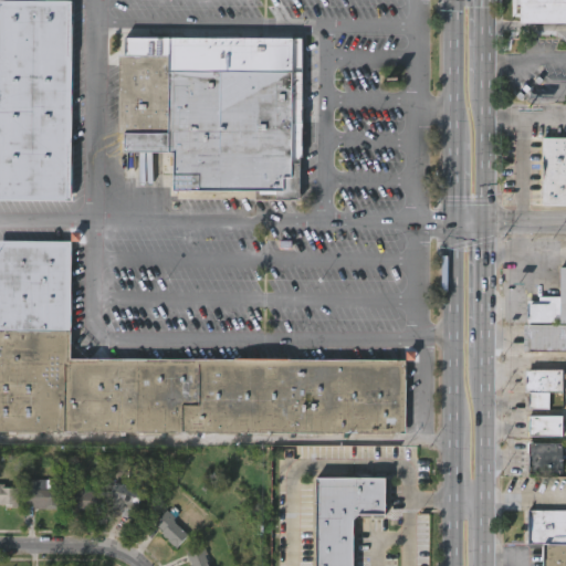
[(71,0),(71,200),(0,200),(0,0),(71,0)]
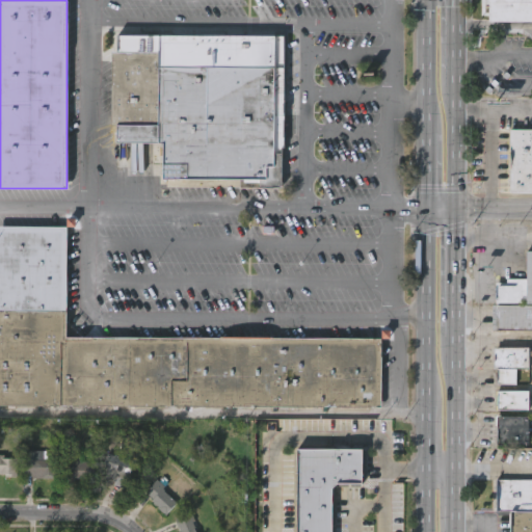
[(531,0),(531,21),(488,21),(487,0),(531,0)]
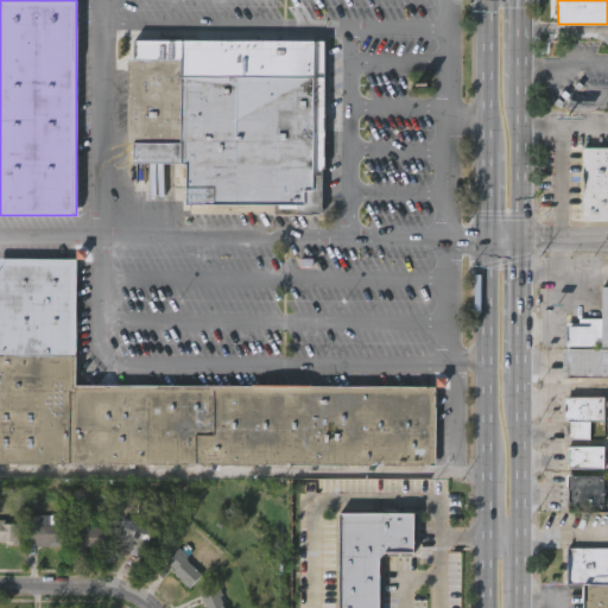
[(315,77),(314,132),(321,132),(321,175),(322,175),(322,213),(273,213),(273,202),(184,201),(184,160),(132,160),(132,140),(126,140),(127,46),(320,46),(320,77),(315,77)]
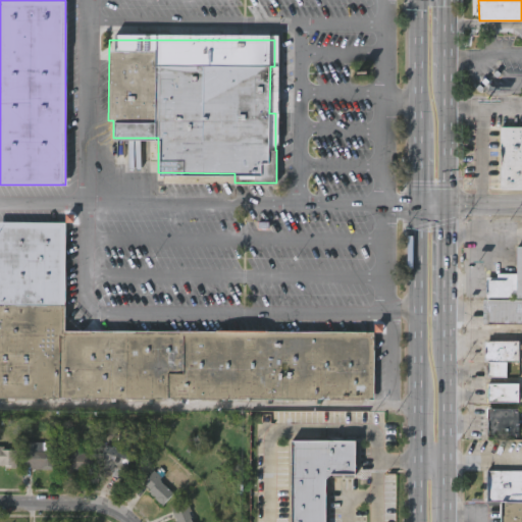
[(521,189),(500,189),(501,125),(521,125),(521,189)]
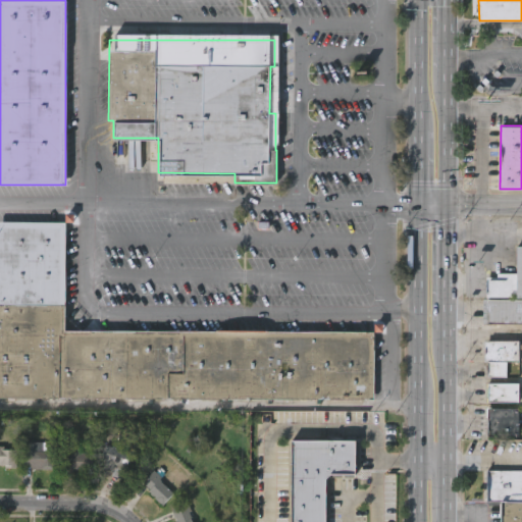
[(63,327),(63,330),(373,331),(372,400),(0,397),(0,221),(63,221),(63,327)]
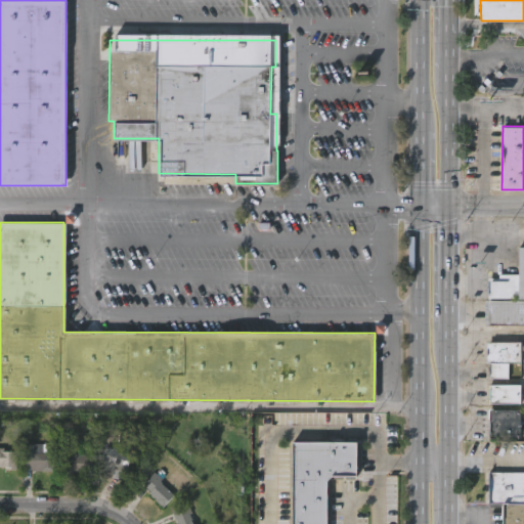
[(523,247),(523,298),(488,298),(488,294),(486,294),(487,281),(488,281),(488,276),(499,276),(499,273),(517,273),(518,247),(523,247)]
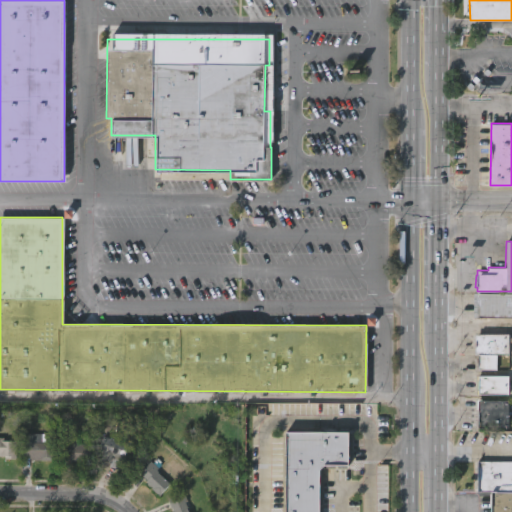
[(476,317),(473,317),(473,293),(511,293),(511,316),(479,316),(479,317),(476,317)]
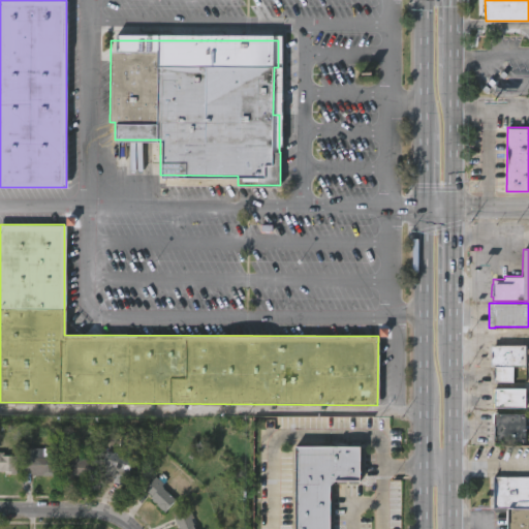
[(512,381),(494,381),(494,365),(491,365),(491,344),(525,345),(525,367),(514,366),(512,381)]
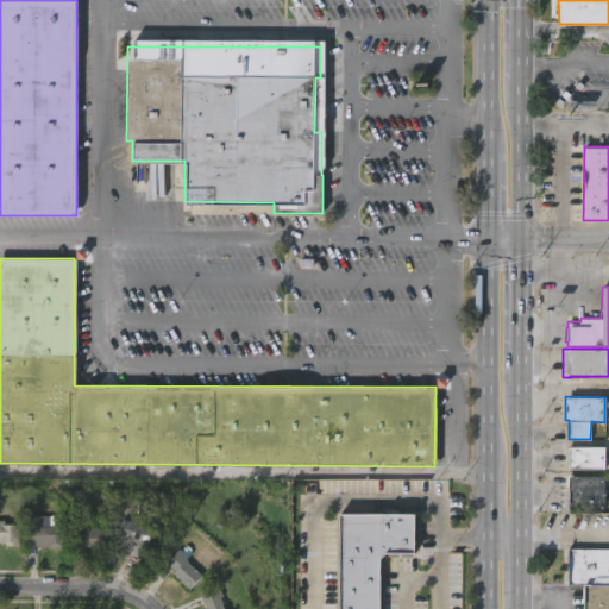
[(604,469),(569,469),(569,447),(604,447),(604,469)]
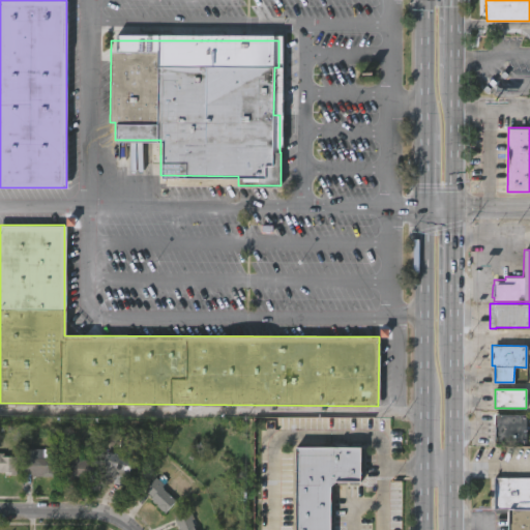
[(526,442),(494,442),(495,414),(526,414),(526,442)]
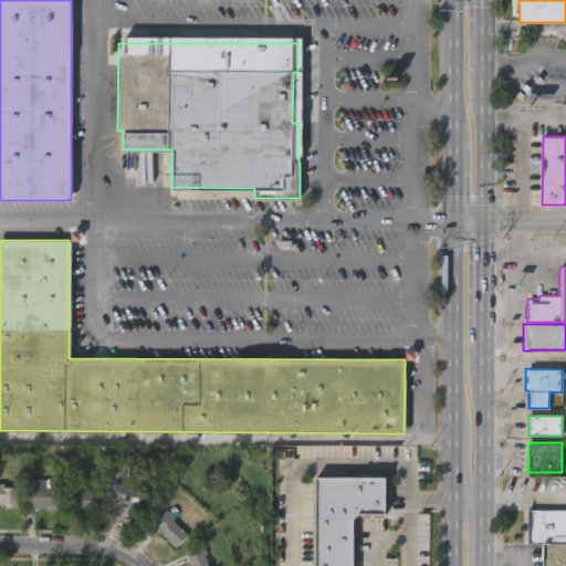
[(314,565),(315,475),(386,477),(386,512),(354,512),(353,565),(314,565)]
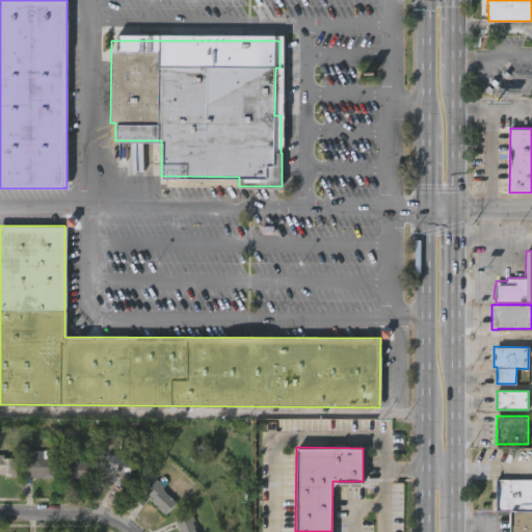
[(33,451),(33,460),(56,461),(56,479),(31,479),(32,477),(27,477),(27,475),(24,474),(25,451),(33,451)]
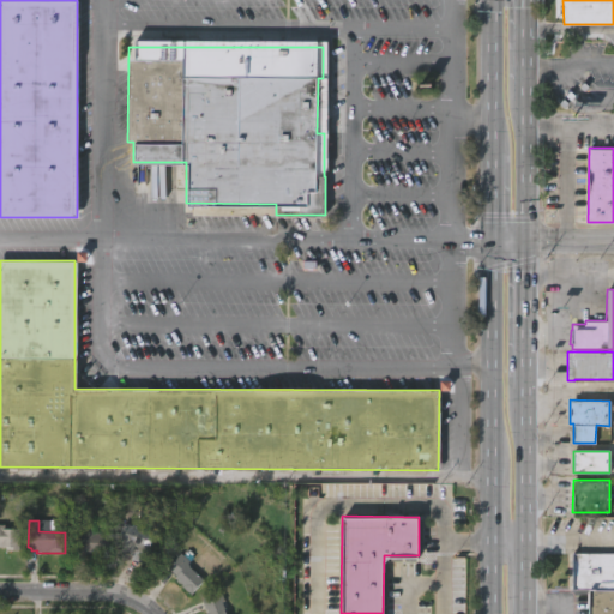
[(19,529),(18,552),(5,552),(5,547),(0,547),(0,524),(4,524),(4,529),(19,529)]
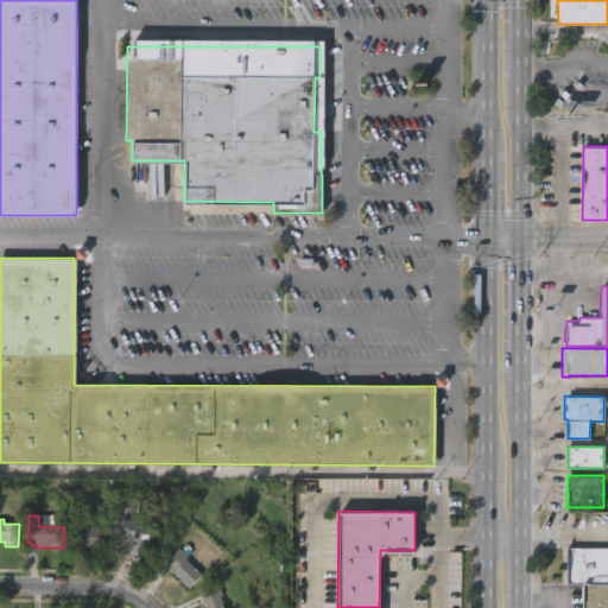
[(157,529),(147,559),(127,552),(131,543),(120,539),(126,519),(157,529)]
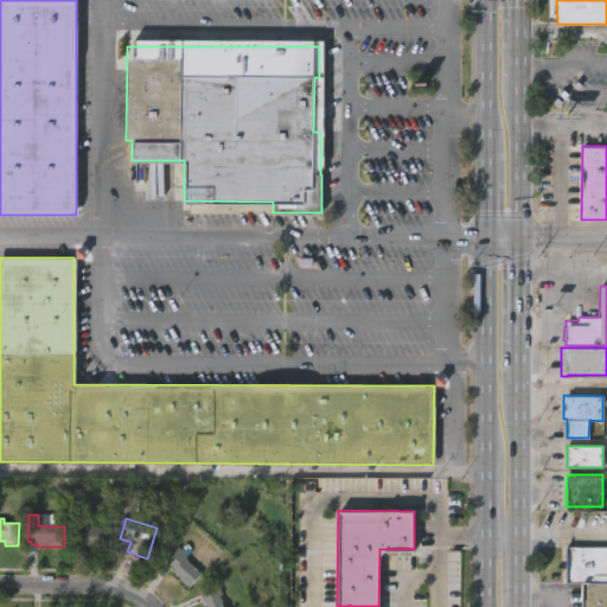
[(94,521),(94,529),(112,529),(112,548),(81,548),(81,544),(74,544),(74,541),(71,541),(71,523),(83,523),(83,521),(94,521)]
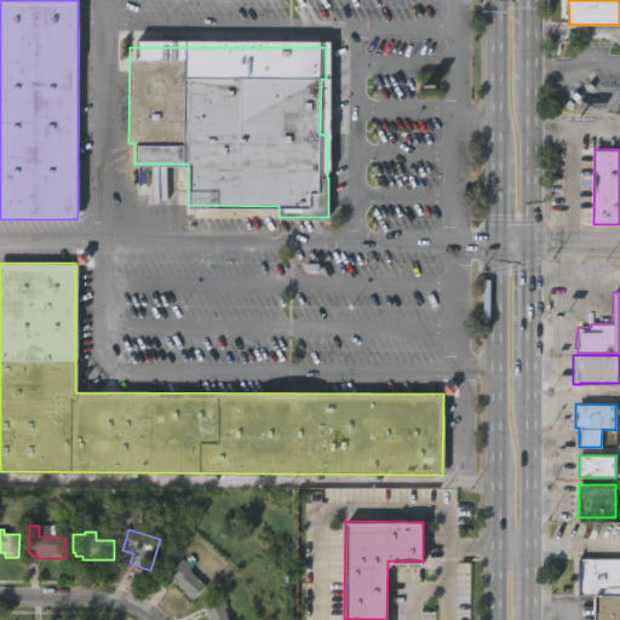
[(619,619),(592,619),(593,597),(577,596),(577,558),(619,558),(619,619)]
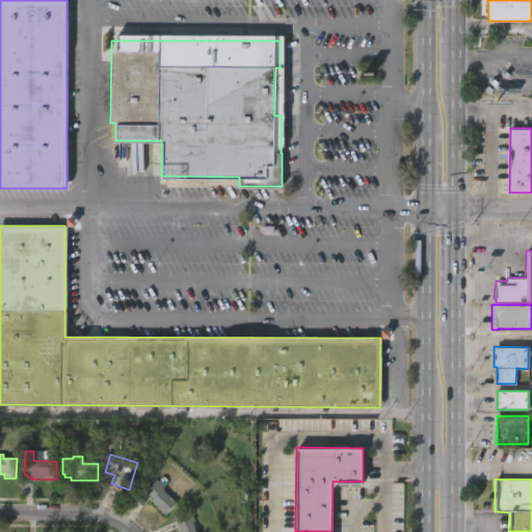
[(175,504),(164,515),(150,501),(152,499),(144,491),(155,480),(163,487),(161,489),(175,504)]
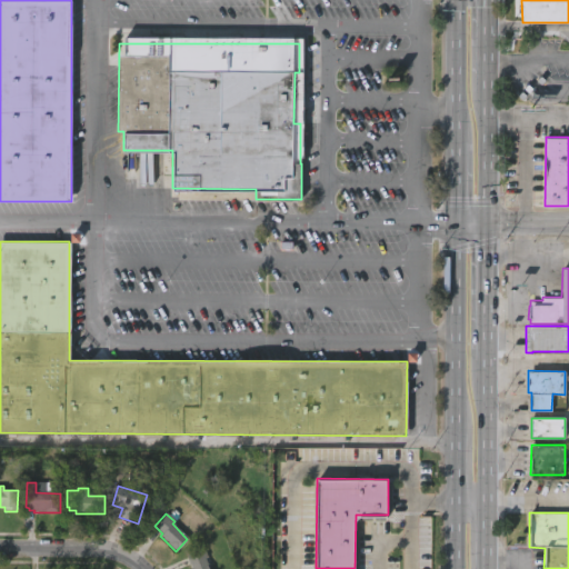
[(209,568),(191,568),(187,557),(205,549),(209,558),(206,559),(209,568)]
